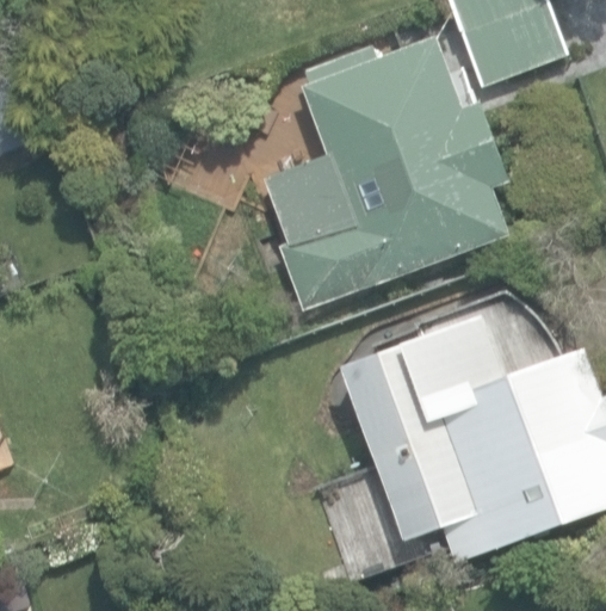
[(447,0),(481,88),(569,56),(549,0),(447,0)]
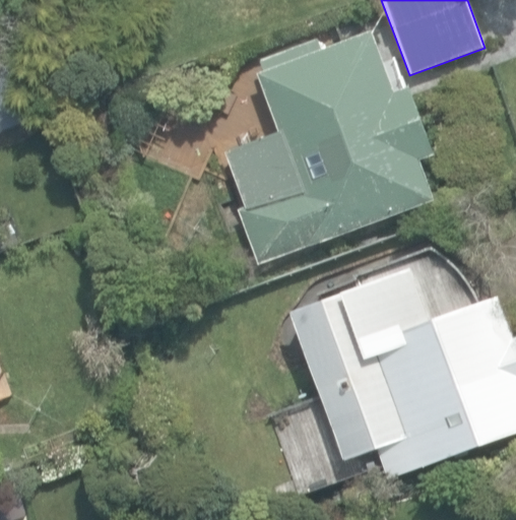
[(237,211),(257,265),(434,199),(420,160),(435,154),(409,86),(392,92),(370,33),(321,51),(317,40),(259,61),(262,71),(255,74),(277,132),(222,152),(243,208),(237,211)]
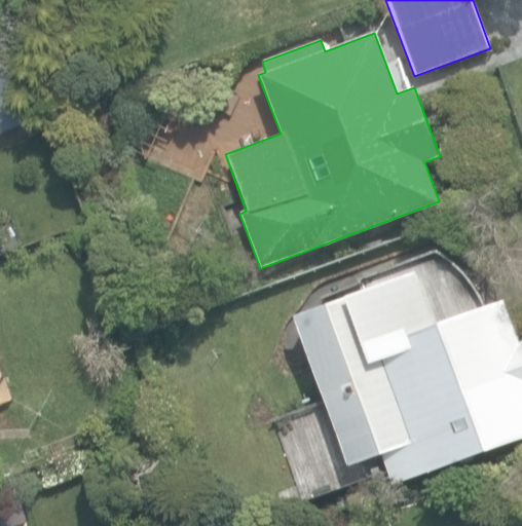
[(0,136),(33,124),(1,42),(0,42),(0,136)]
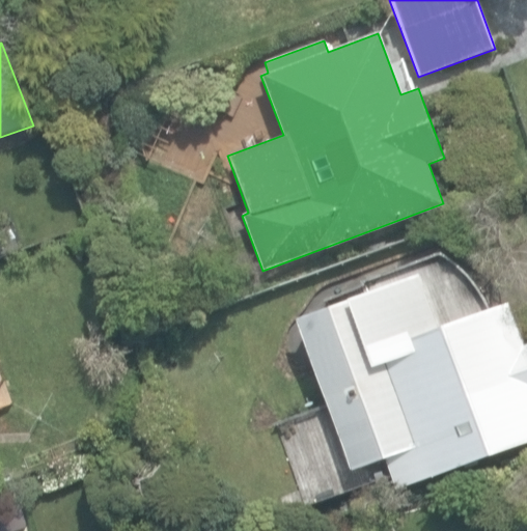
[(383,459),(394,490),(526,442),(526,340),(526,341),(512,302),(444,325),(425,273),(296,318),(349,471),(383,459)]
